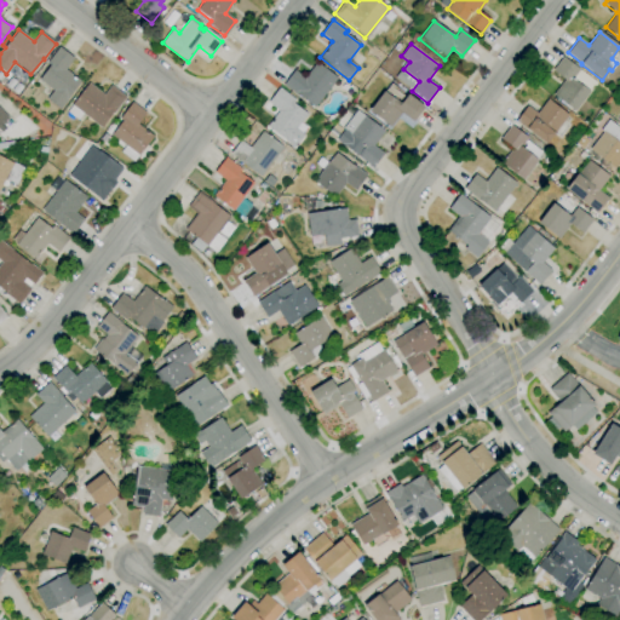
[(59,108),(47,98),(53,91),(39,80),(50,65),(46,63),(59,46),(74,58),(65,69),(81,81),(59,108)]
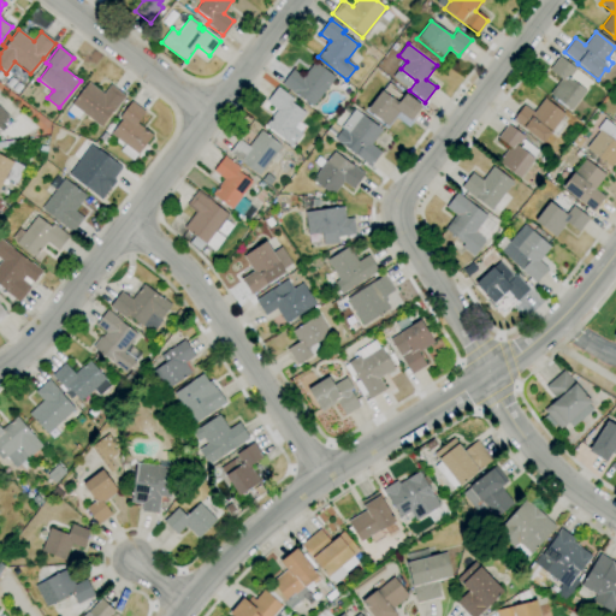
[(570,111),(549,95),(561,80),(549,70),(558,58),(591,81),(584,90),(585,92),(570,111)]
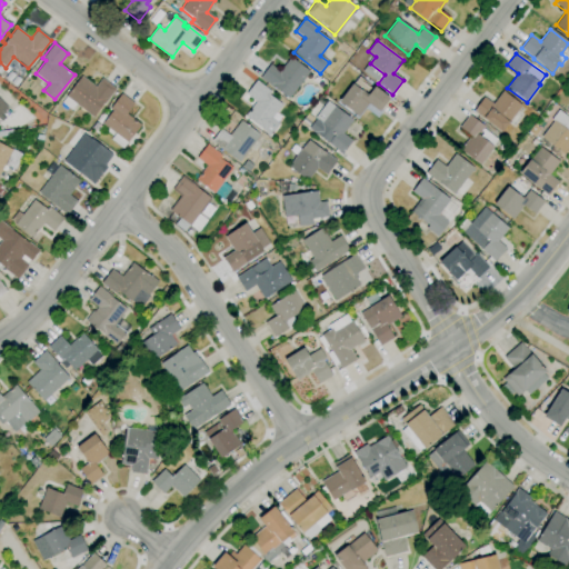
[(289,99),(260,78),(270,65),(279,72),(290,58),(309,72),(289,99)]
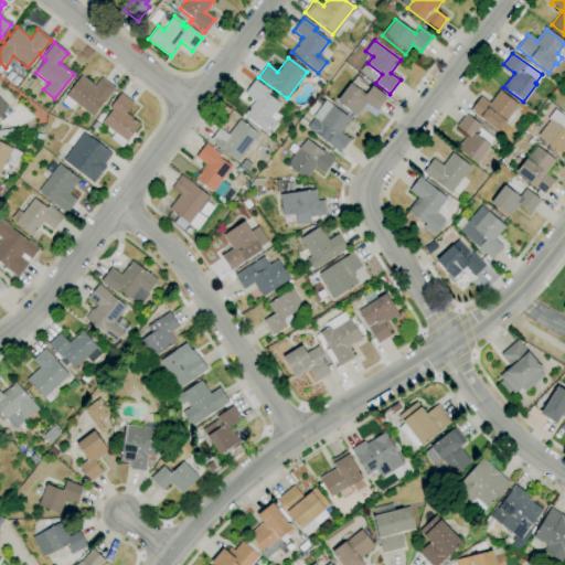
[(92,116),(75,103),(71,109),(61,102),(81,76),(95,86),(102,78),(115,88),(104,103),(103,102),(92,116)]
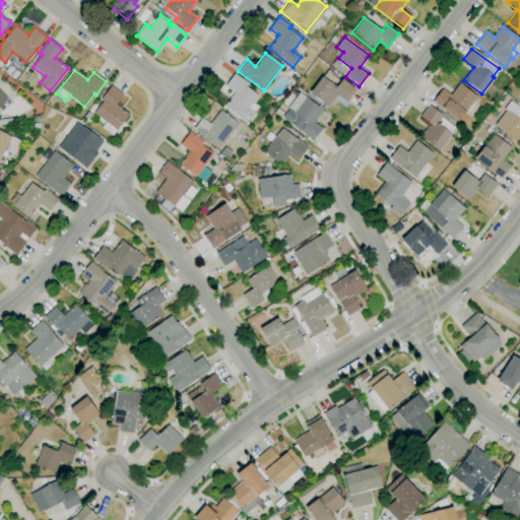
[(327,107),(309,92),(321,77),(322,77),(327,72),(339,81),(341,78),(355,89),(346,102),(342,99),(341,100),(336,95),(327,107)]
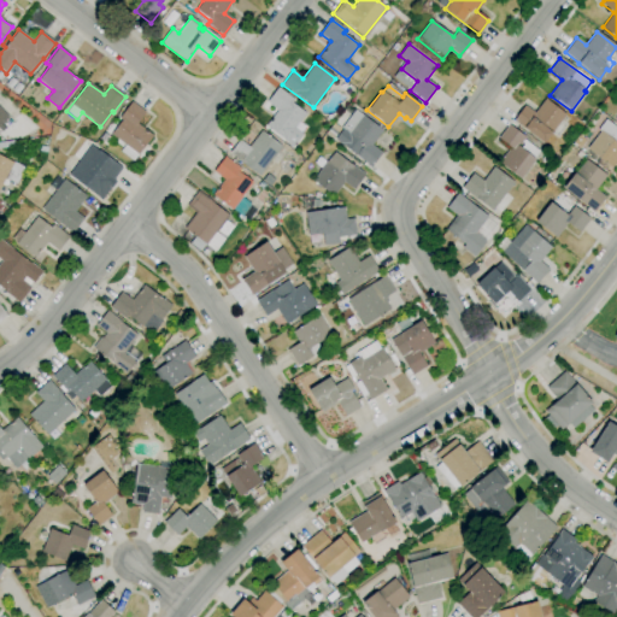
[(293,147),(265,125),(277,111),(266,103),(278,87),(294,100),(291,103),(305,113),(294,128),(303,135),(293,147)]
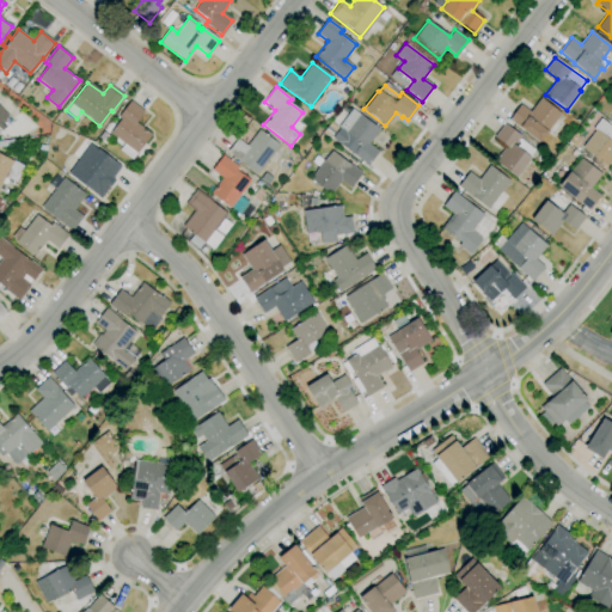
[(538,142),(508,120),(520,104),(530,111),(540,98),(561,114),(538,142)]
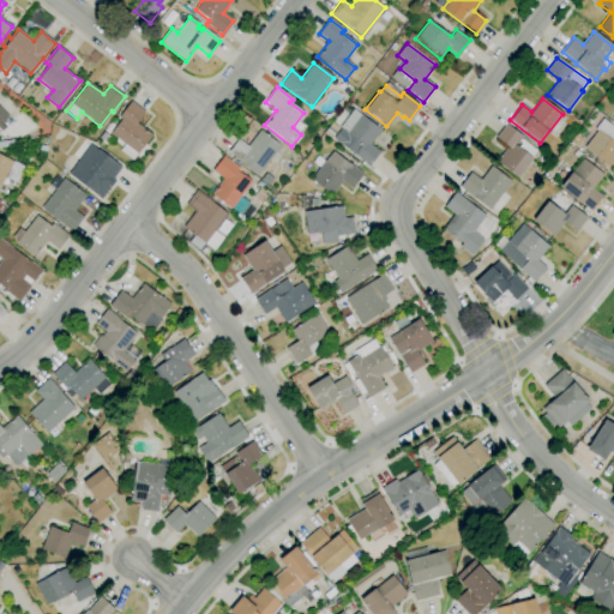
[(132,161),(120,150),(125,144),(110,133),(120,120),(118,118),(131,101),(144,112),(136,122),(151,136),(132,161)]
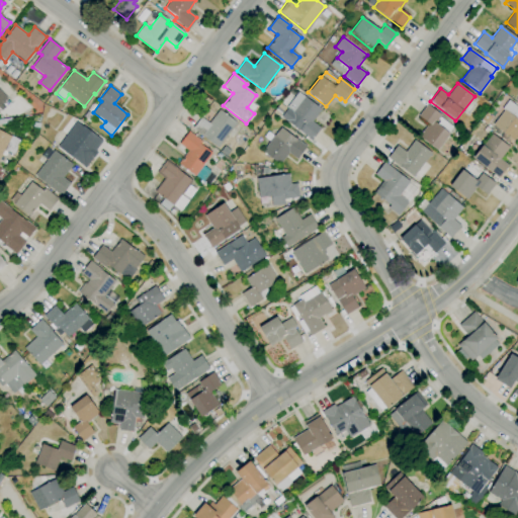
[(311,141),(280,117),(287,108),(285,107),(297,92),(321,109),(312,121),(321,128),(311,141)]
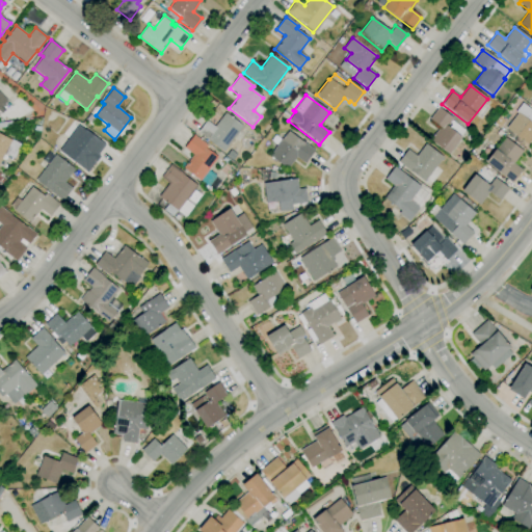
[(523,147),(514,140),(516,137),(506,129),(517,113),(515,111),(523,103),(531,110),(531,108),(531,137),(527,144),(525,143),(523,147)]
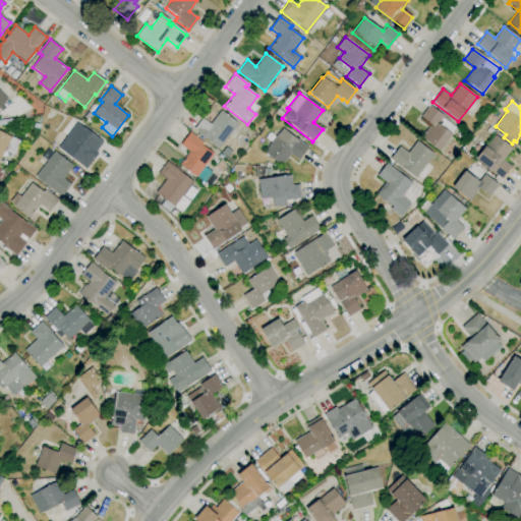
[(439,151),(422,137),(431,125),(420,117),(429,105),(443,116),(442,118),(455,128),(439,151)]
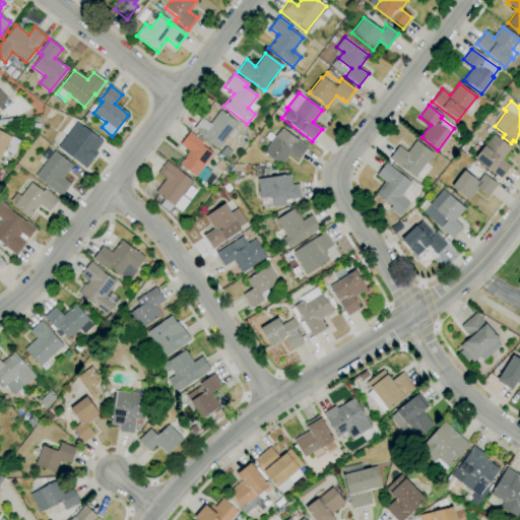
[(217,149),(202,137),(203,136),(193,129),(201,118),(208,124),(219,110),(238,124),(217,149)]
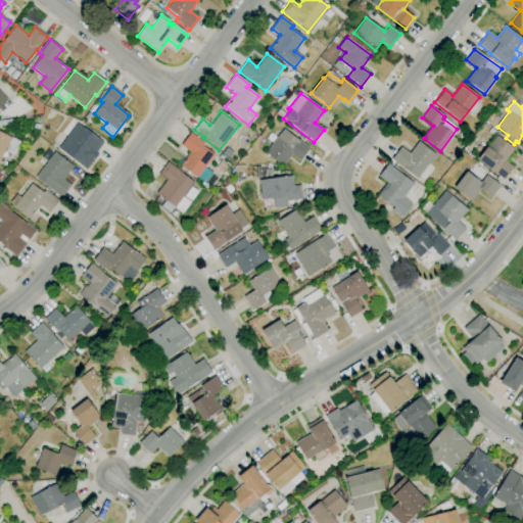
[(86,170),(57,148),(77,123),(84,129),(84,128),(103,142),(96,152),(98,154),(86,170)]
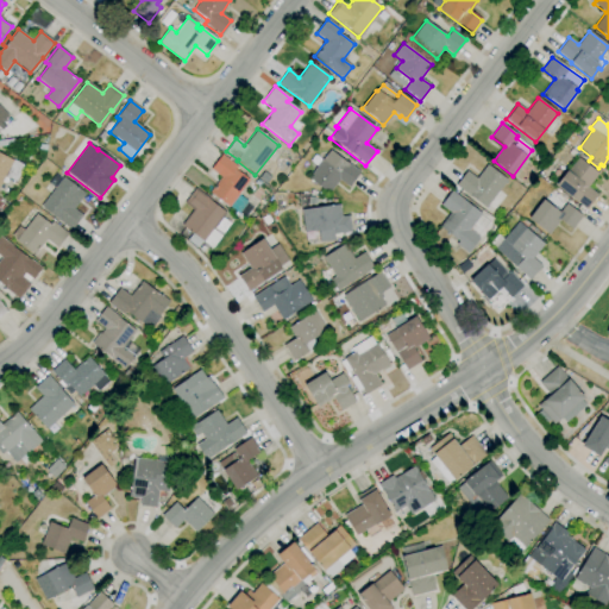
[(308,179),(330,150),(360,173),(349,188),(339,181),(328,194),(308,179)]
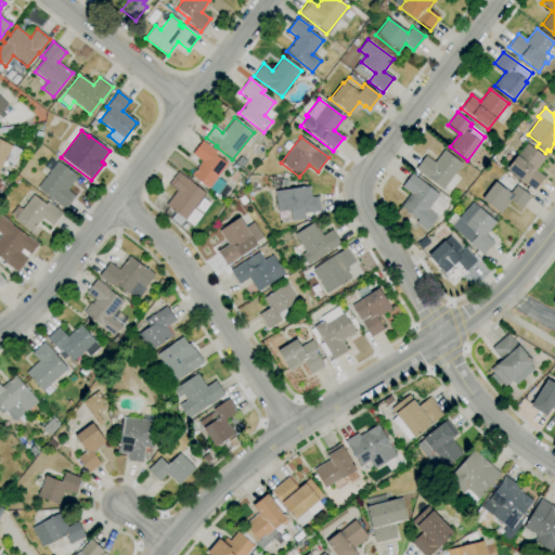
[(0,168),(0,139),(21,150),(14,165),(4,160),(0,168)]
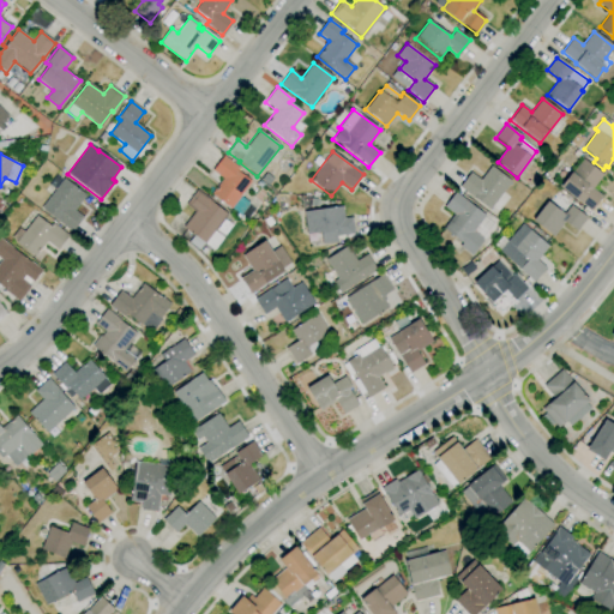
[(242,222),(235,216),(236,215),(211,194),(223,179),(212,170),(223,156),(239,168),(238,172),(252,182),(240,197),(250,204),(240,215),(245,218),(242,222)]
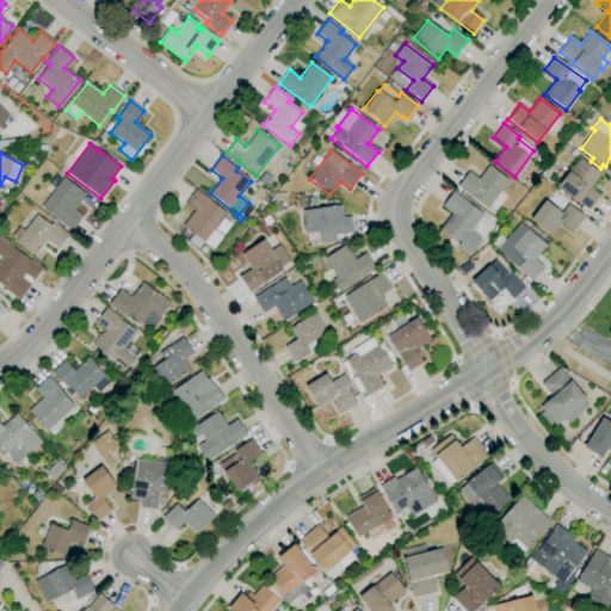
[(587,210),(556,185),(568,171),(569,172),(580,158),(600,174),(590,187),(599,196),(587,210)]
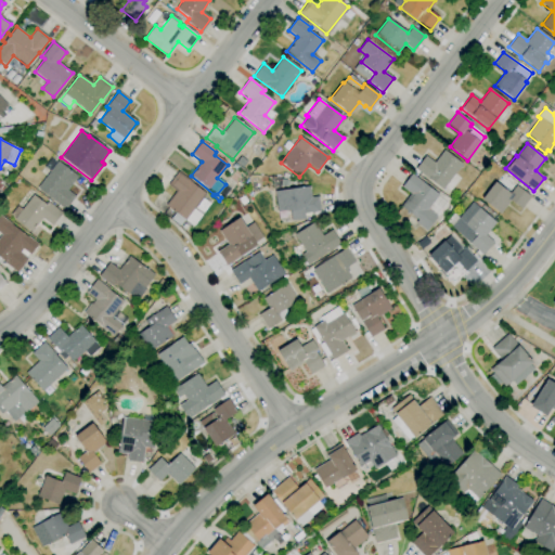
[(450,192),(443,188),(442,190),(415,169),(425,156),(435,163),(443,151),(462,164),(454,173),(460,178),(450,192)]
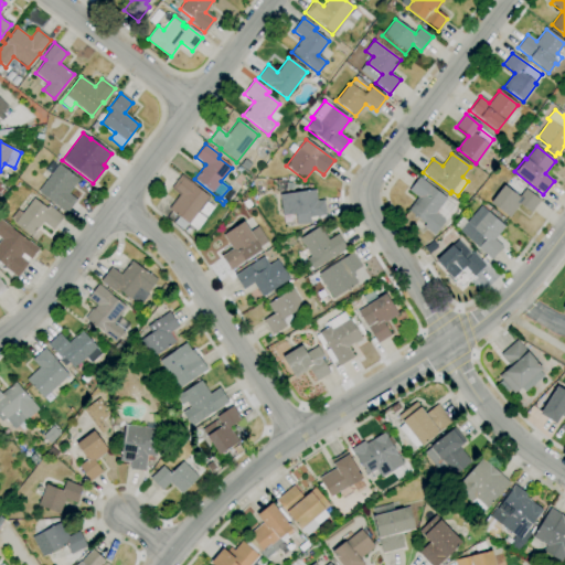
[(65,213),(52,203),(53,202),(39,191),(50,176),(44,171),(53,160),(59,164),(59,163),(80,179),(68,193),(76,200),(65,213)]
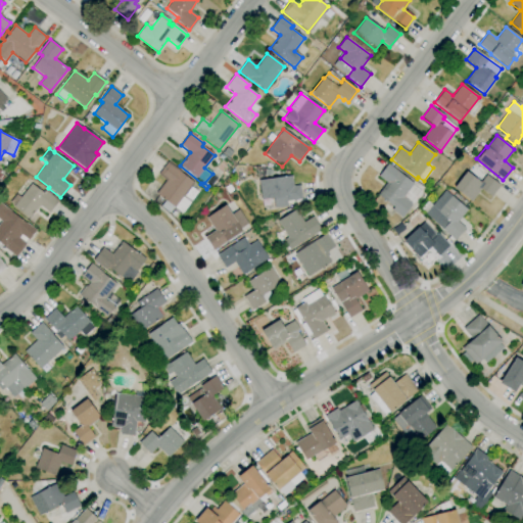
[(182,214),(174,206),(169,212),(160,206),(164,201),(155,193),(165,181),(158,175),(168,162),(194,183),(183,197),(190,203),(182,214)]
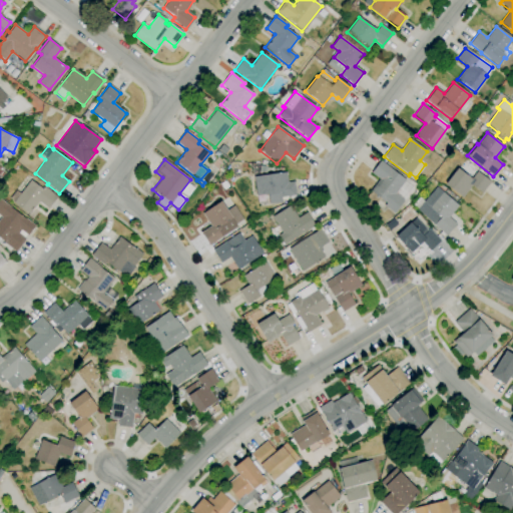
[(394,213),(384,206),(386,204),(370,191),(379,179),(371,172),(380,160),(405,180),(404,181),(413,187),(403,200),(404,200),(394,213)]
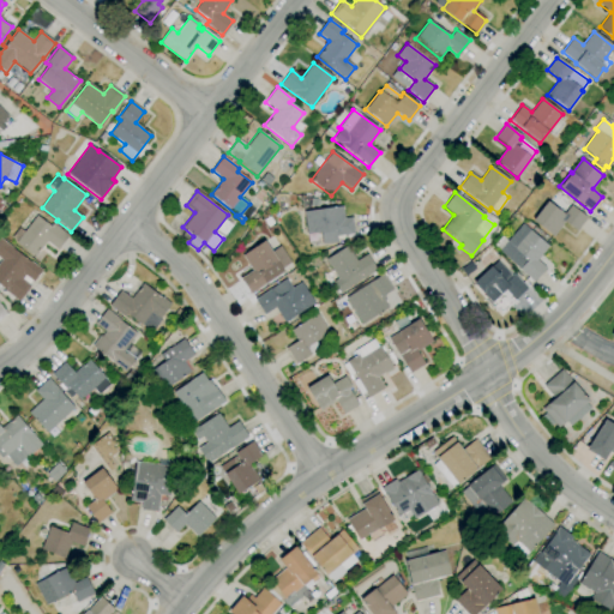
[(553,238),(533,221),(547,202),(564,215),(571,205),(587,218),(576,233),(564,223),(553,238)]
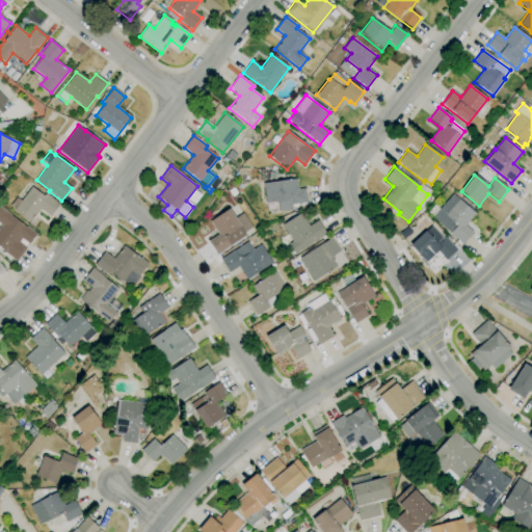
[(280,211),(278,202),(266,204),(263,184),(296,179),(298,189),(306,188),(308,203),(297,205),(297,206),(291,207),(292,209),(280,211)]
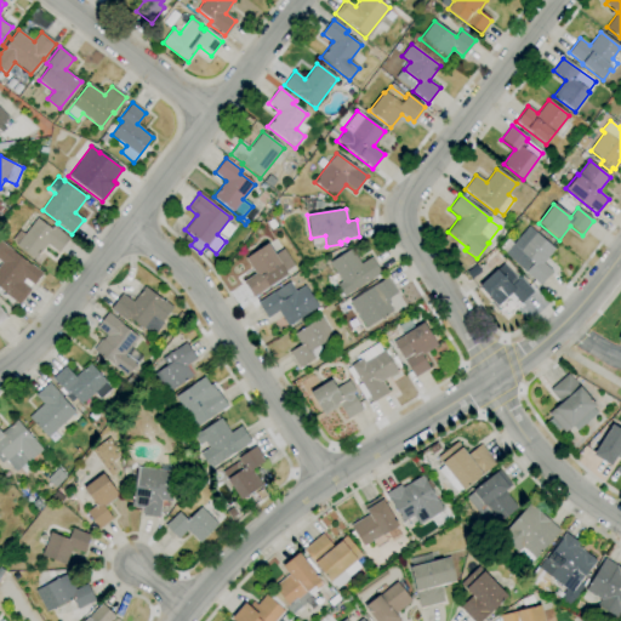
[(34,260),(16,245),(17,244),(12,240),(20,231),(24,234),(38,217),(51,228),(53,226),(69,238),(57,252),(46,244),(34,260)]
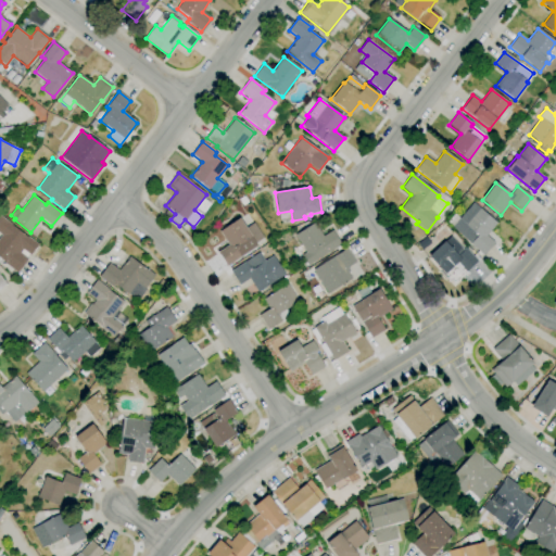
[(483,255),(470,243),(477,236),(458,219),(472,203),(496,224),(485,236),(494,243),(483,255)]
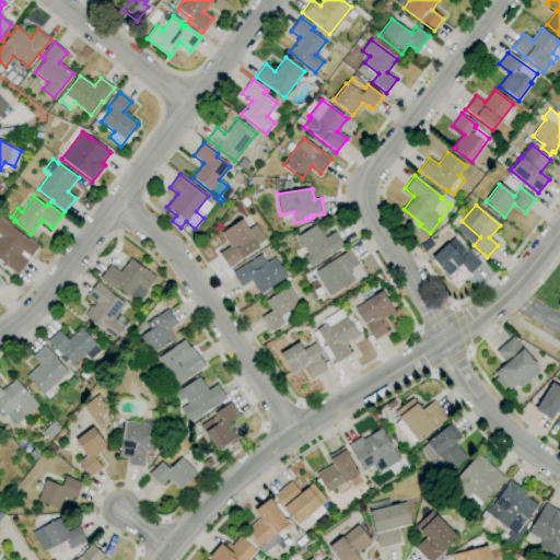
[(11,277),(0,268),(1,267),(0,266),(0,237),(1,236),(0,235),(0,217),(38,247),(18,275),(14,272),(11,277)]
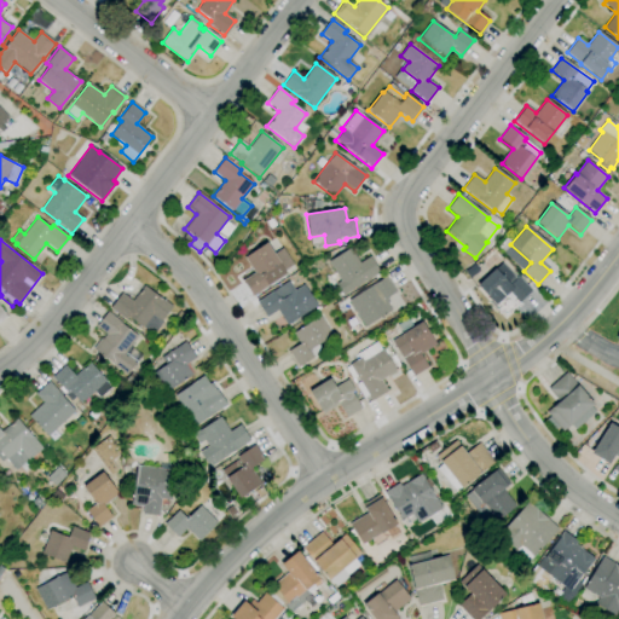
[(252,296),(242,281),(254,273),(244,258),(266,243),(273,254),(282,249),(293,265),(284,271),(285,275),(252,296)]
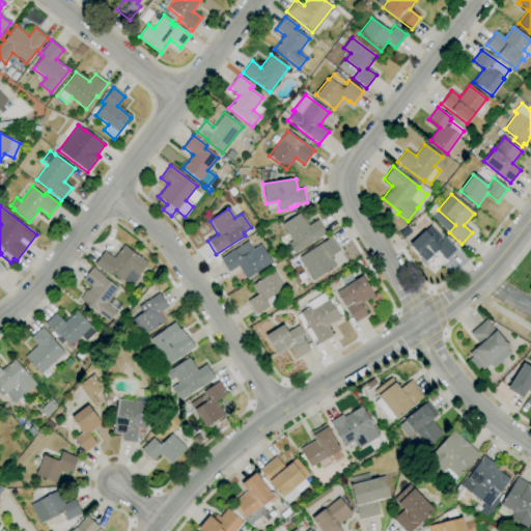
[(294,254),(287,245),(292,242),(281,224),(300,213),(308,226),(317,220),(326,233),(294,254)]
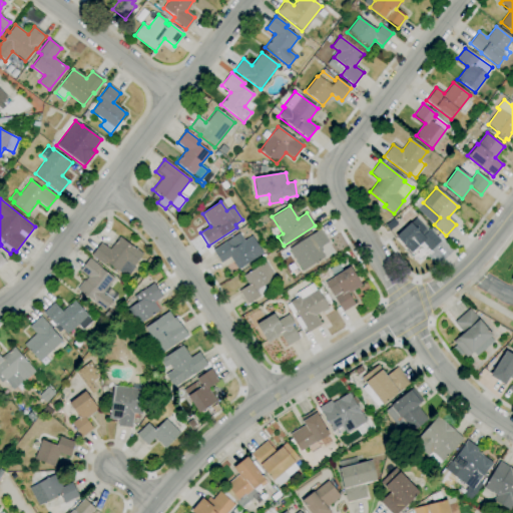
[(418,261),(396,237),(410,223),(422,235),(429,229),(440,240),(430,251),(429,250),(418,261)]
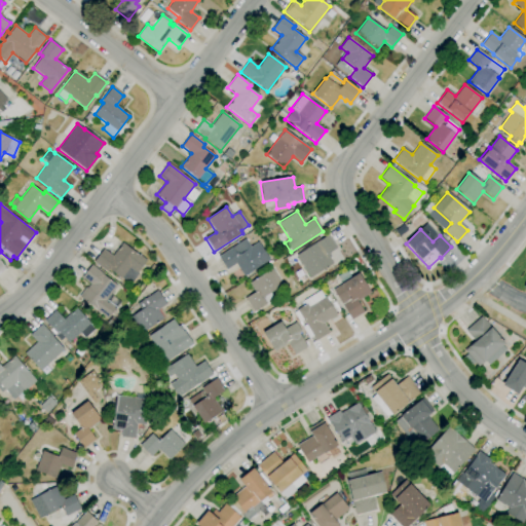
[(310,277),(296,256),(328,234),(336,248),(327,254),(333,263),(310,277)]
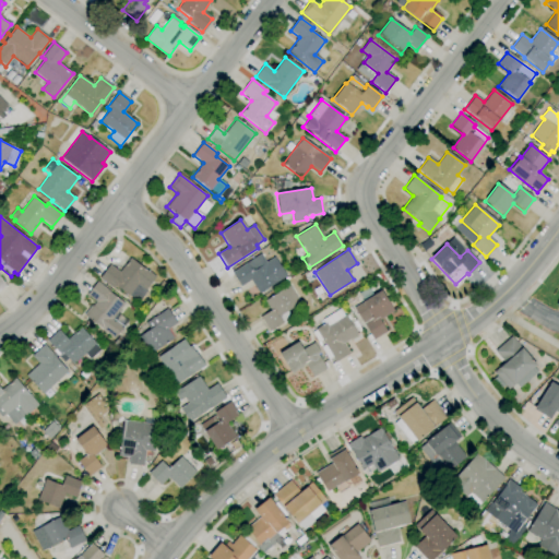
[(259,294),(250,280),(240,286),(232,273),(260,253),(266,262),(274,258),(286,276),(259,294)]
